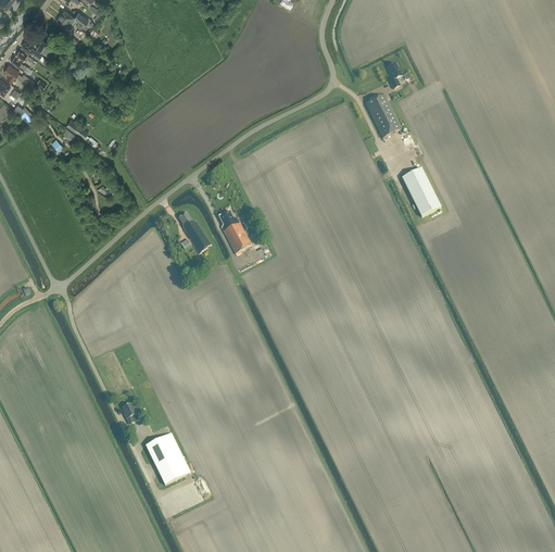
[(99,14),(102,10),(98,7),(97,5),(96,5),(93,3),(92,3),(92,2),(91,3),(89,1),(90,0),(87,0),(88,1),(87,3),(96,10),(95,10),(99,14)]
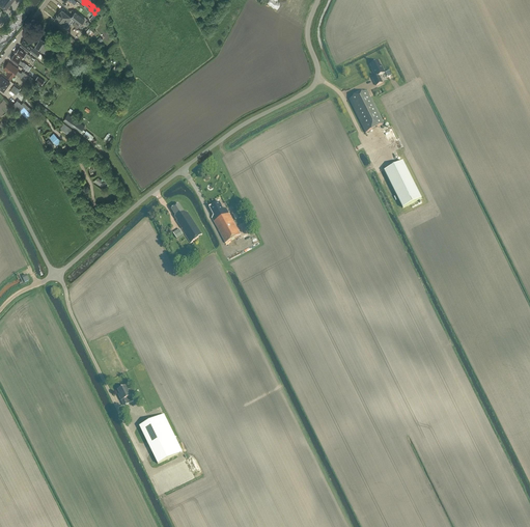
[(61,6),(54,16),(62,23),(71,14),(70,14),(61,6)]
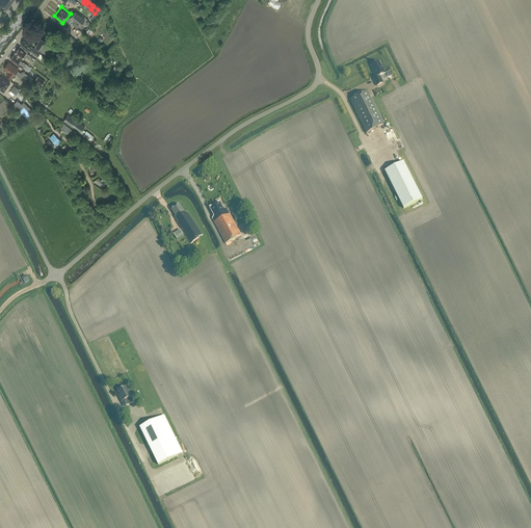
[(75,8),(70,14),(71,14),(74,16),(75,17),(72,21),(77,25),(84,16),(75,8)]
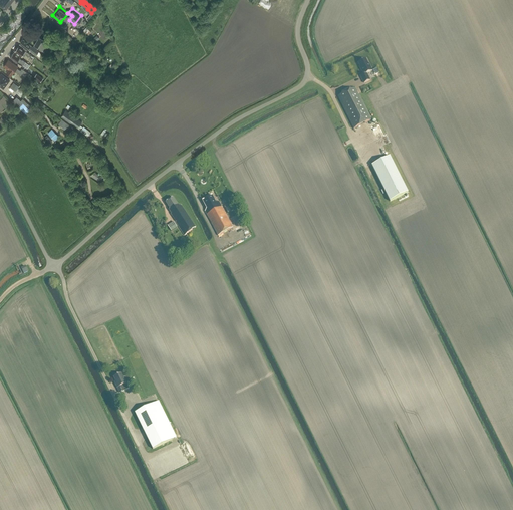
[(85,23),(81,28),(86,32),(90,28),(85,23)]
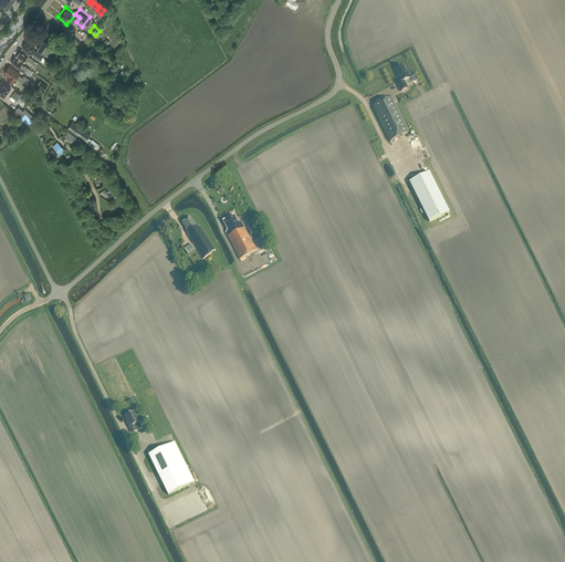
[(51,56),(54,53),(50,50),(53,42),(42,37),(37,45),(48,52),(46,54),(51,56)]
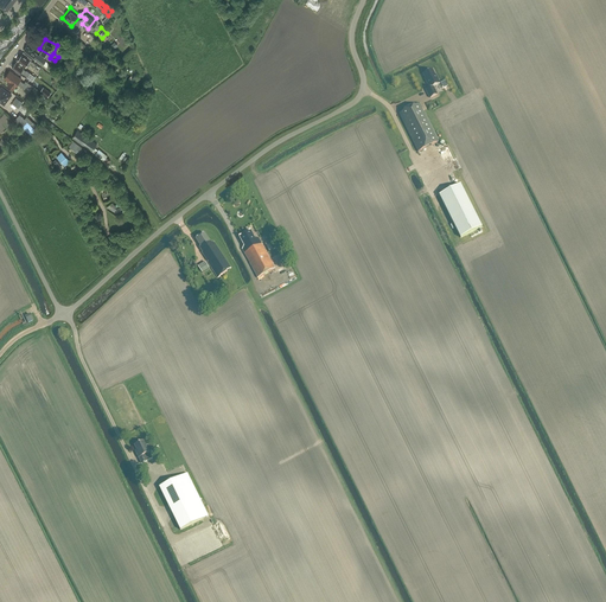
[(45,57),(40,53),(26,43),(23,47),(27,51),(27,52),(31,56),(32,53),(42,61),(45,57)]
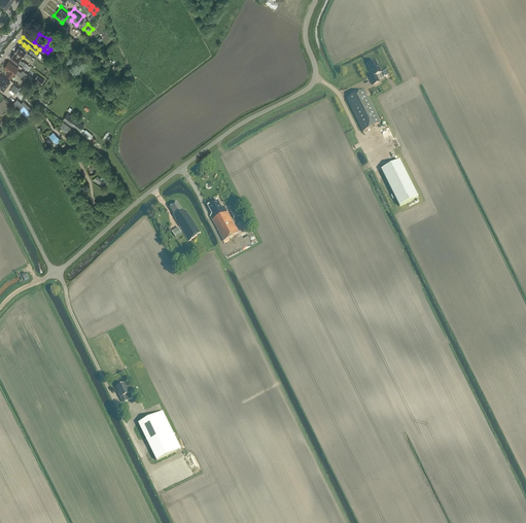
[(28,55),(30,51),(23,46),(22,46),(18,43),(13,48),(18,50),(18,51),(21,54),(24,50),(28,55)]
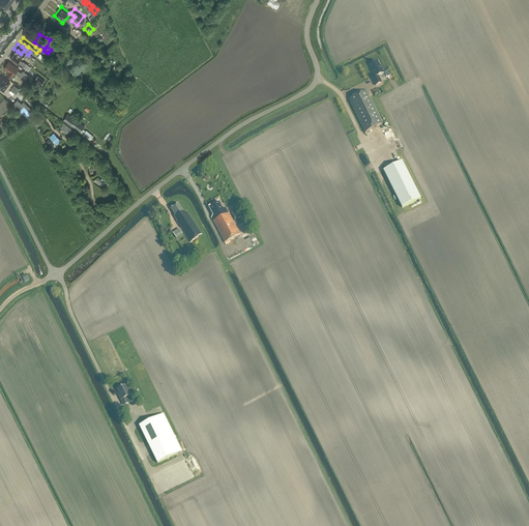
[(23,63),(25,60),(23,58),(22,58),(19,56),(20,55),(13,50),(9,55),(13,58),(12,58),(16,61),(18,59),(23,63)]
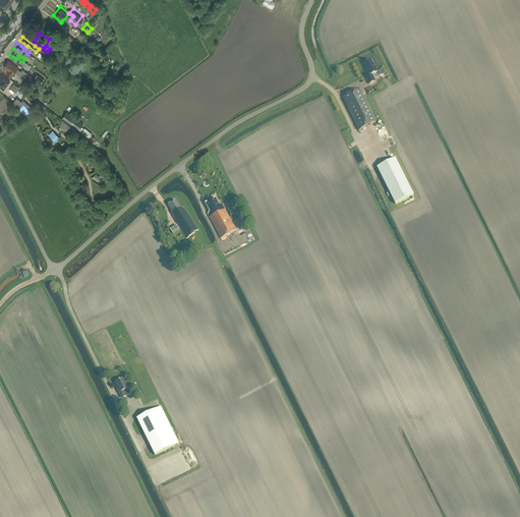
[(16,65),(17,64),(7,57),(3,63),(7,67),(6,69),(10,73),(14,68),(16,65)]
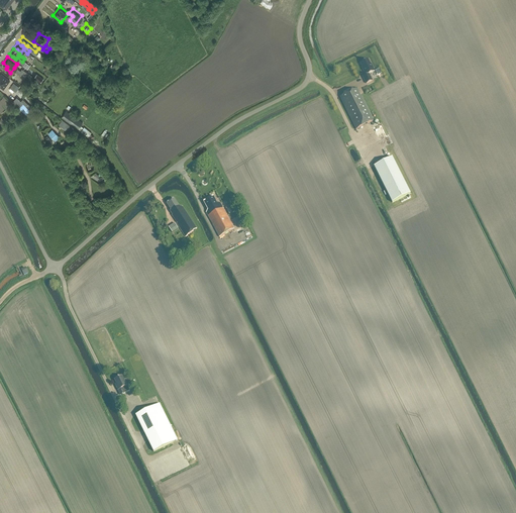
[(366,81),(372,78),(368,71),(374,68),(371,61),(370,62),(368,57),(359,60),(362,64),(362,65),(362,66),(363,66),(364,68),(364,69),(365,72),(362,73),(366,81)]
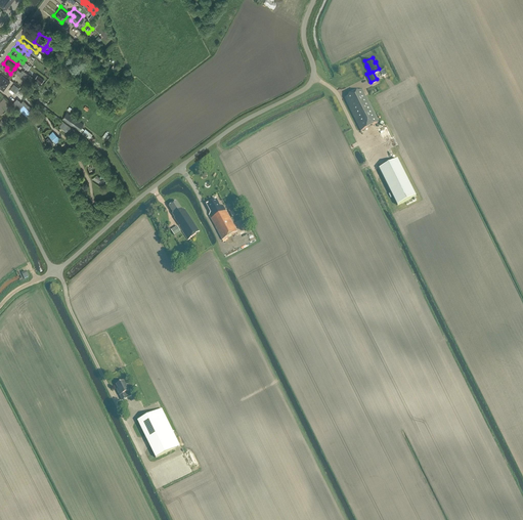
[(24,76),(28,71),(23,68),(20,68),(20,69),(17,72),(24,76)]
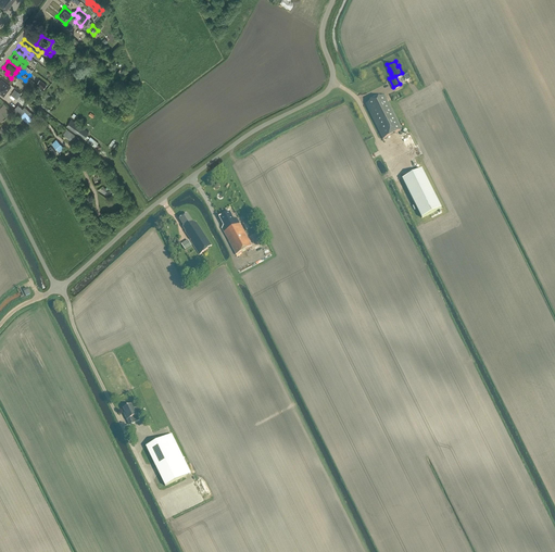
[(0,89),(2,91),(10,83),(1,76),(0,77),(0,89)]
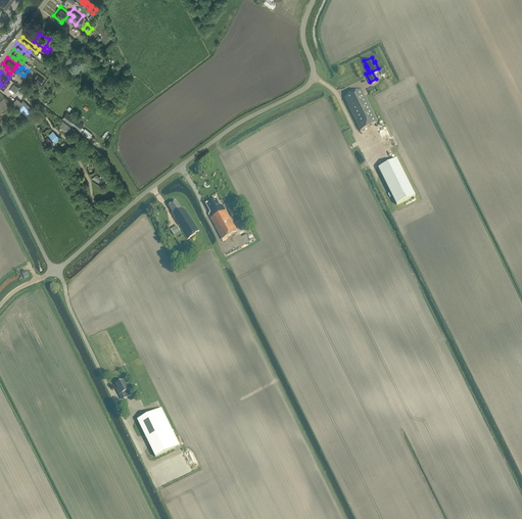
[(25,78),(29,81),(34,75),(29,72),(25,78)]
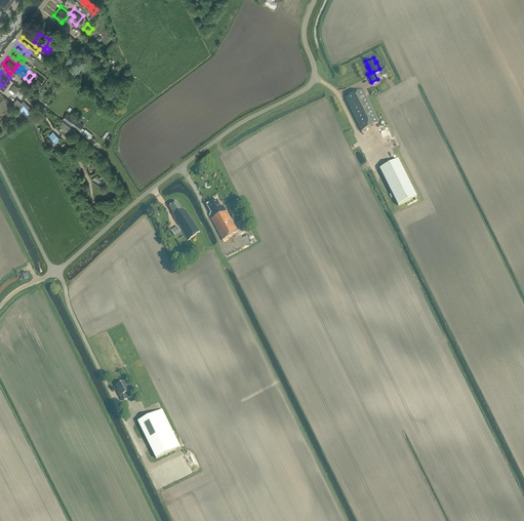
[(18,85),(13,80),(9,85),(15,89),(18,85)]
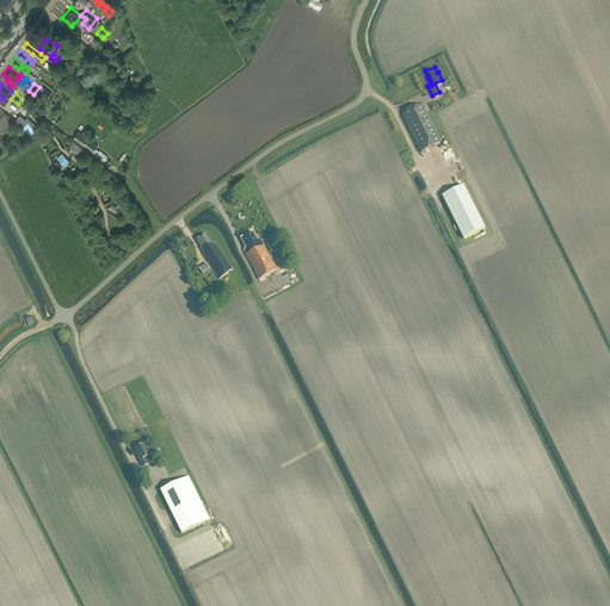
[(441,140),(438,135),(421,100),(416,104),(407,107),(402,110),(407,119),(406,121),(420,149),(423,148),(441,140)]
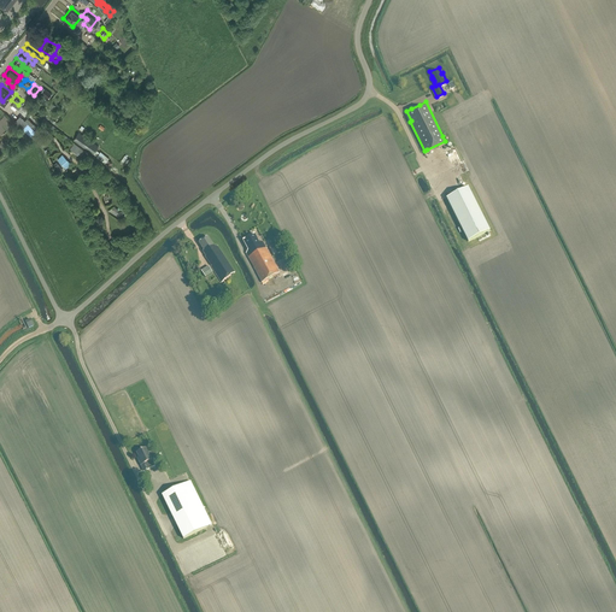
[(27,113),(24,117),(19,112),(15,117),(30,133),(35,128),(30,123),(33,119),(27,113)]
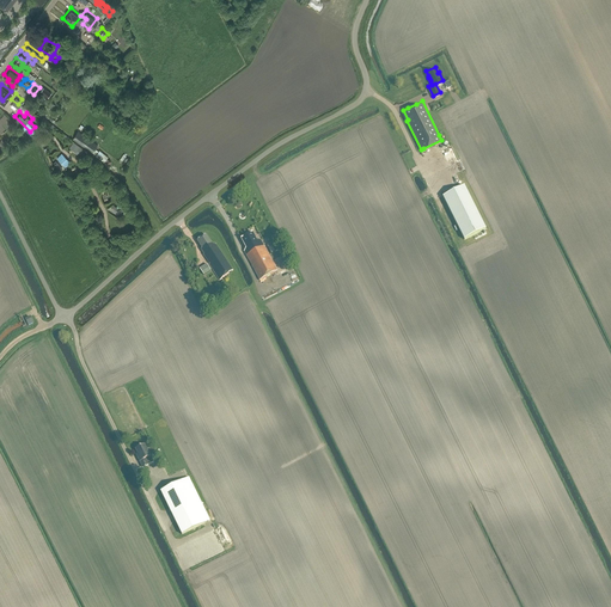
[(97,141),(77,127),(72,134),(92,148),(95,145),(97,141)]
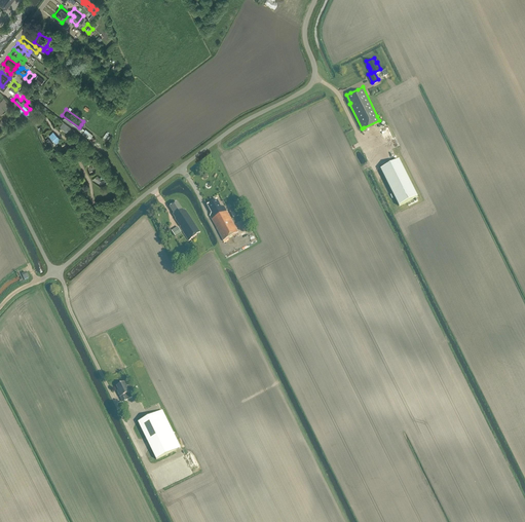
[(71,124),(67,122),(63,118),(59,123),(64,126),(68,129),(71,124)]
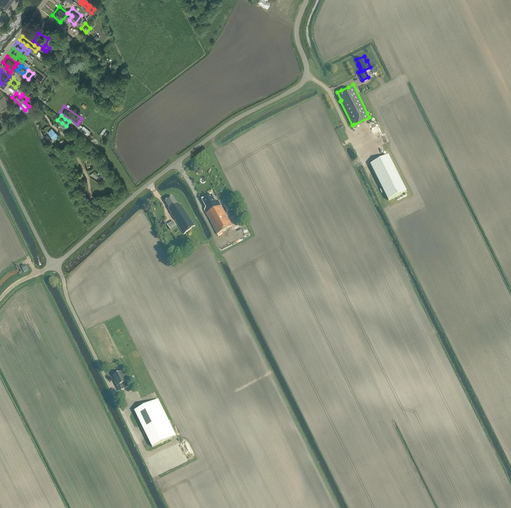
[(79,126),(88,133),(90,134),(92,132),(89,129),(90,128),(82,122),(82,123),(79,121),(77,124),(79,126)]
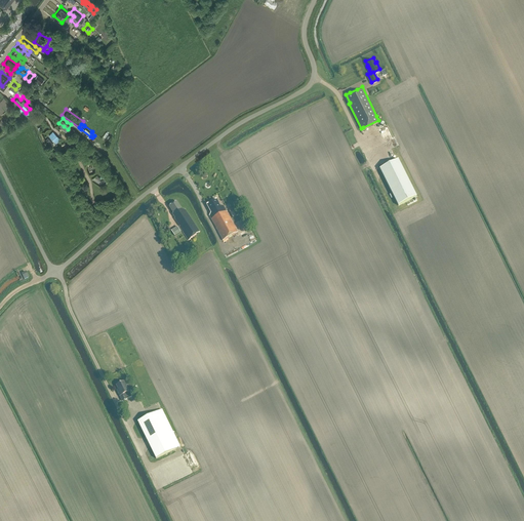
[(102,133),(104,135),(107,137),(104,141),(105,142),(111,133),(107,131),(108,129),(107,129),(108,128),(107,127),(106,128),(102,133)]
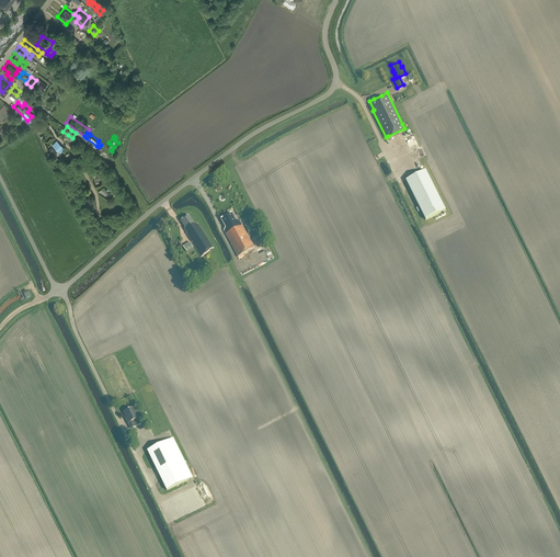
[(52,141),(59,149),(64,145),(56,137),(52,141)]
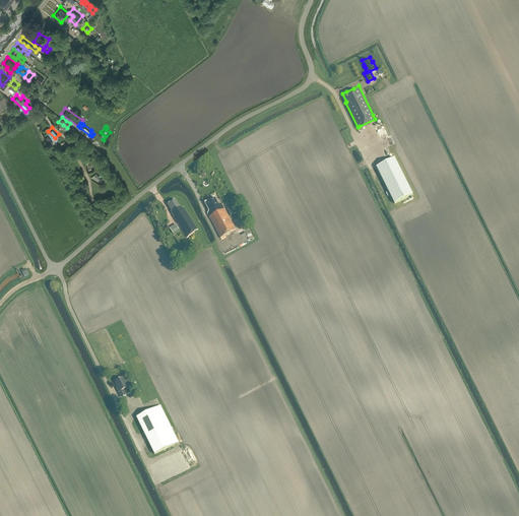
[(375,165),(393,201),(412,192),(394,154),(375,165)]
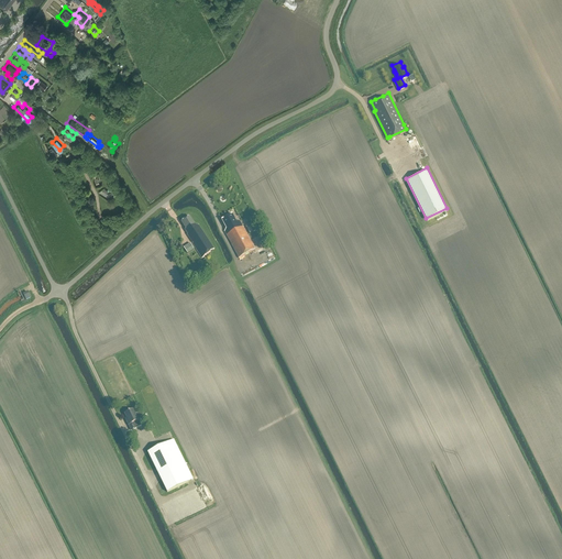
[(108,194),(111,187),(102,184),(100,190),(108,194)]
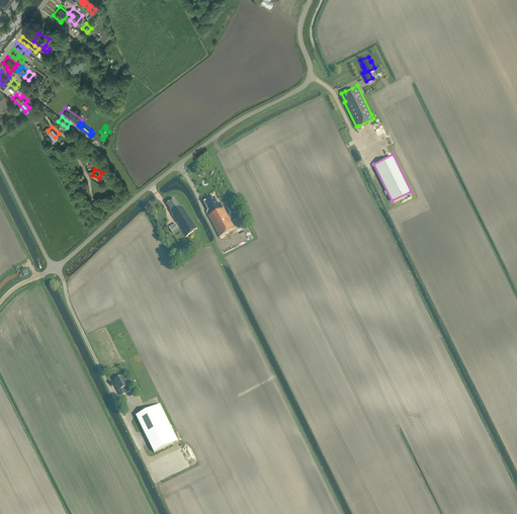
[(232,219),(230,220),(222,204),(221,205),(219,201),(217,201),(212,194),(203,199),(207,206),(205,209),(219,235),(236,226),(232,219)]
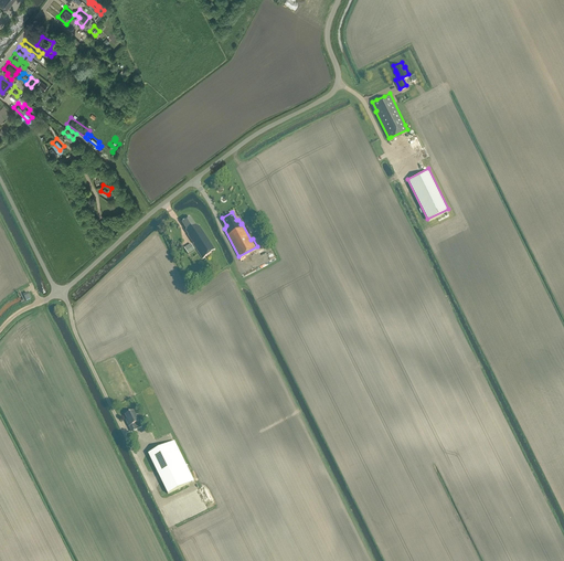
[(194,222),(189,214),(181,220),(185,226),(184,228),(188,232),(187,232),(189,235),(202,256),(214,246),(199,222),(198,223),(194,222)]
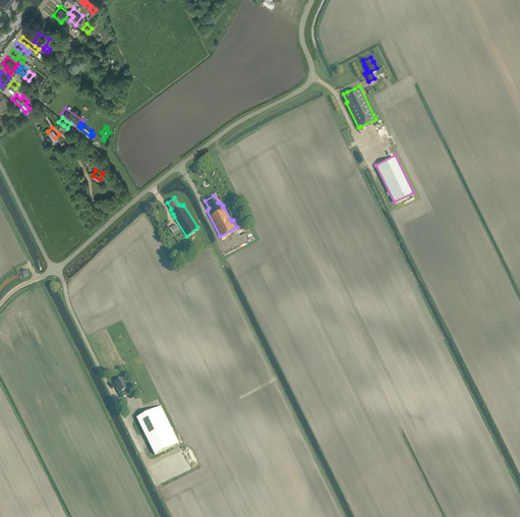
[(234,206),(236,210),(239,208),(235,202),(226,206),(228,209),(234,206)]
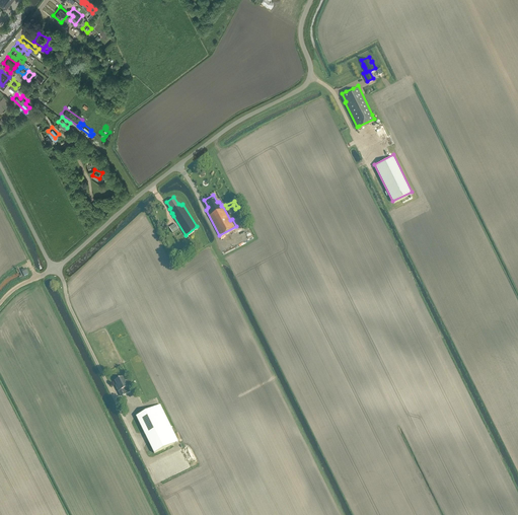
[(171,230),(177,226),(174,221),(168,225),(171,230)]
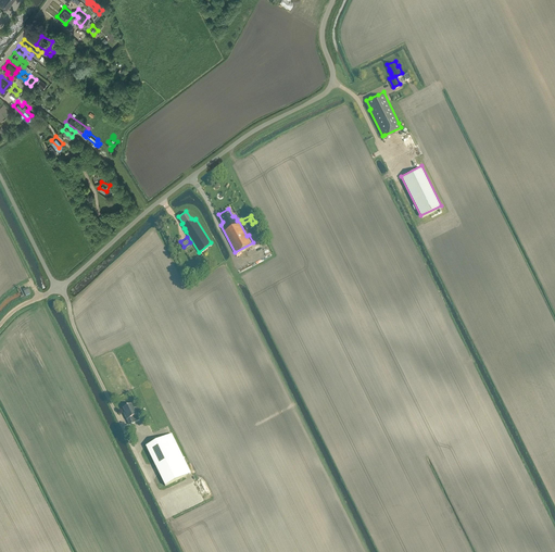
[(123,410),(128,422),(139,417),(130,401),(122,405),(124,409),(123,410)]
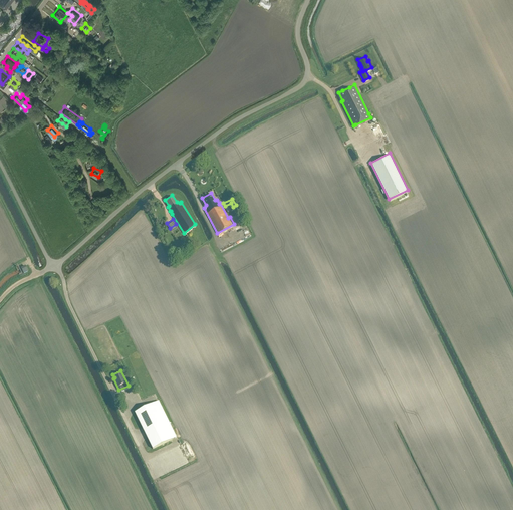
[(158,399),(135,410),(152,446),(176,435),(158,399)]
